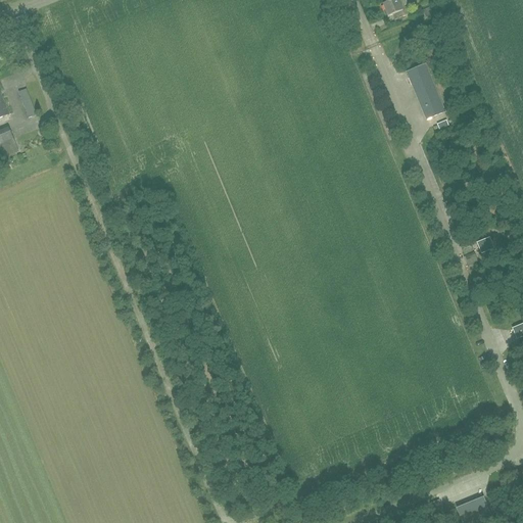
[(400,7),(397,0),(392,0),(382,4),(387,17),(392,15),(394,20),(408,15),(405,6),(400,7)]
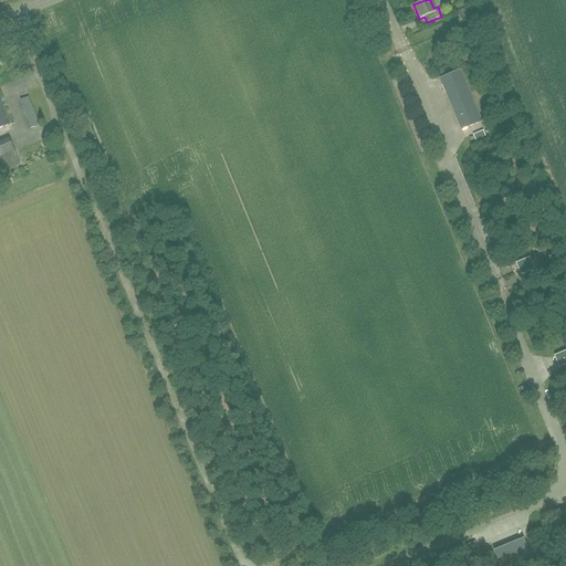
[(468,12),(460,16),(463,23),(478,18),(474,10),(468,12)]
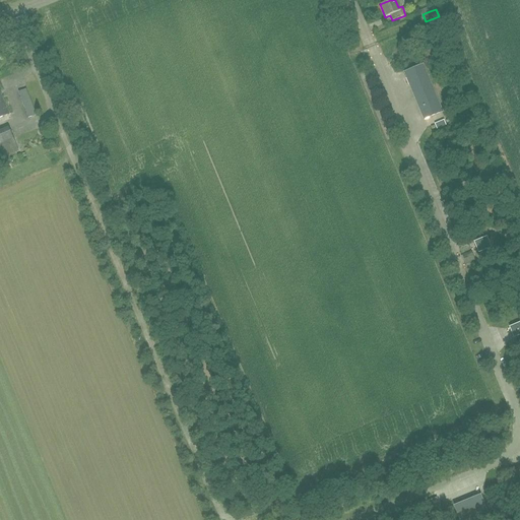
[(423,120),(443,111),(423,63),(403,71),(423,120)]
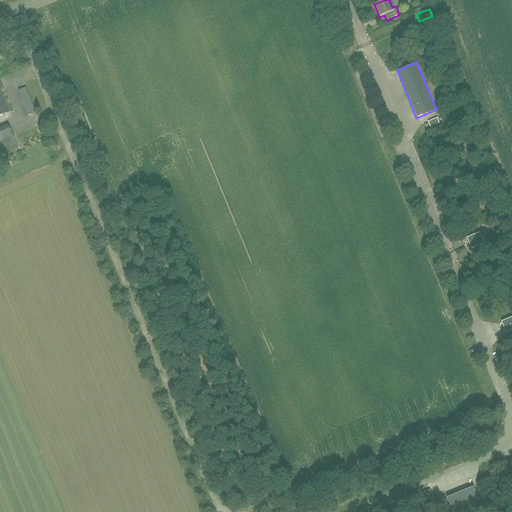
[(28,116),(35,113),(25,88),(18,90),(28,116)]
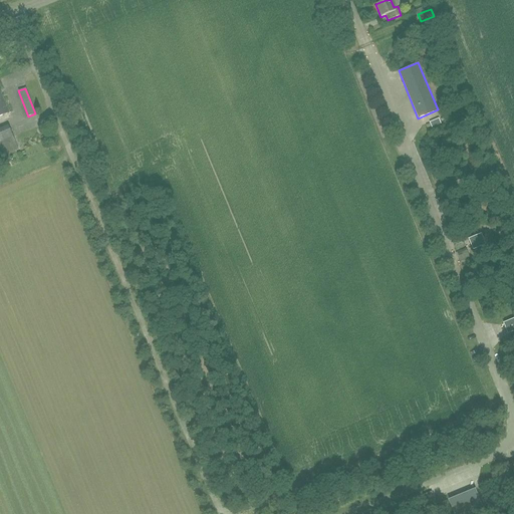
[(0,115),(9,112),(0,91),(0,115)]
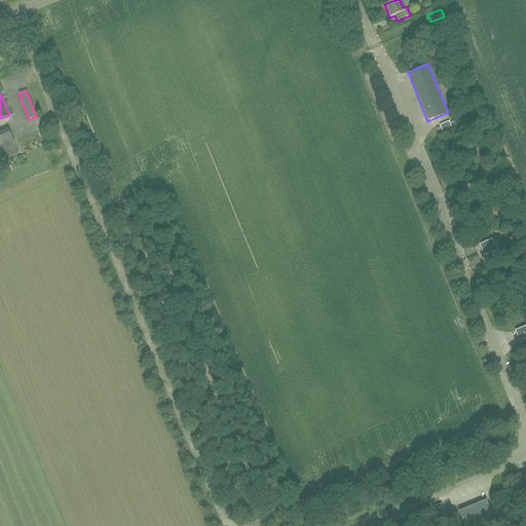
[(0,159),(19,152),(8,127),(0,130),(0,159)]
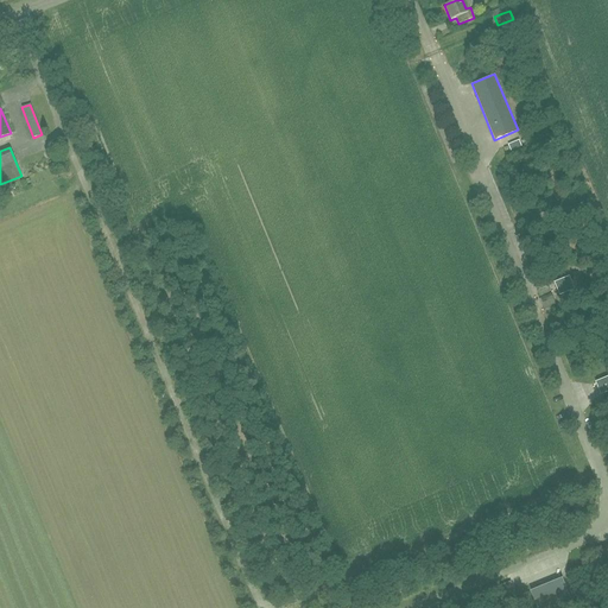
[(559,296),(574,289),(569,276),(553,282),(559,296)]
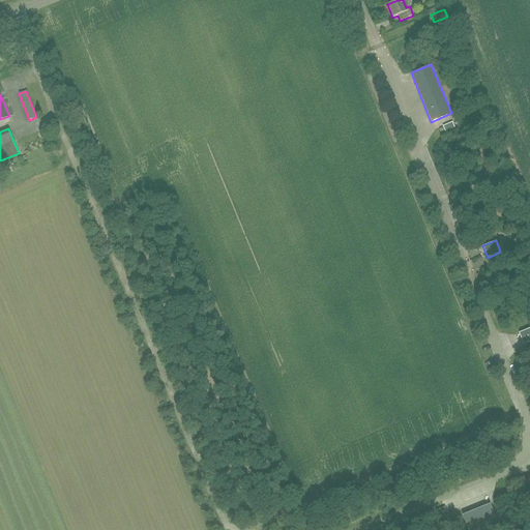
[(521,328),(529,325),(529,315),(518,319),(521,328)]
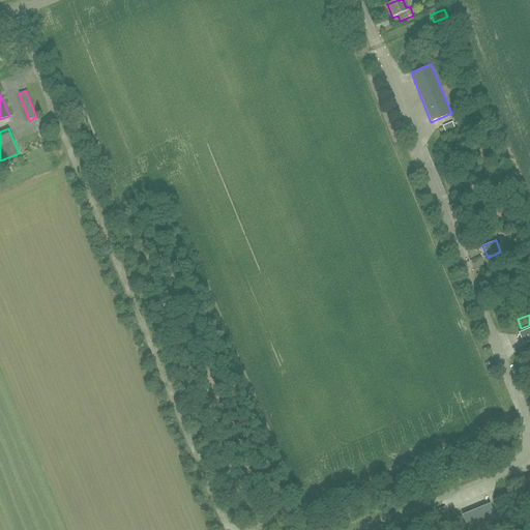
[(523,344),(529,341),(529,327),(519,332),(523,344)]
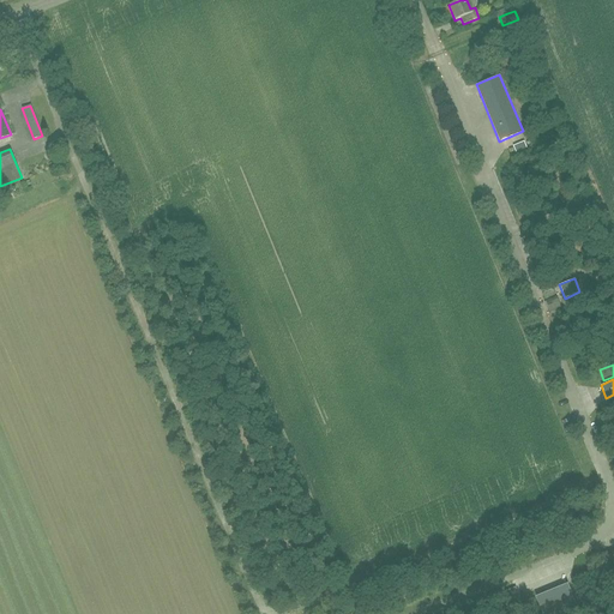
[(541,613),(559,613),(577,607),(567,583),(535,596),(541,613)]
